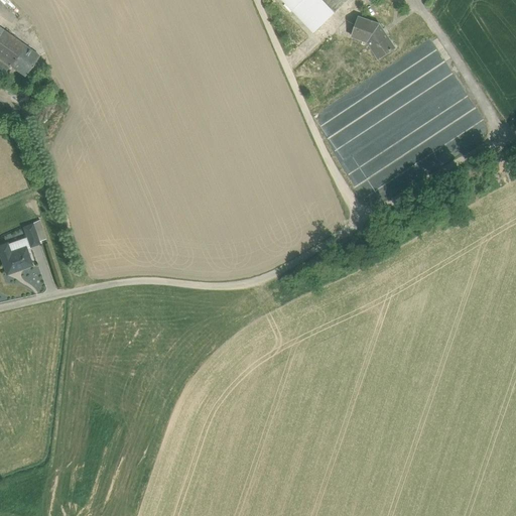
[(335,12),(323,0),(282,0),(314,32),(319,27),(329,18),(335,12)]
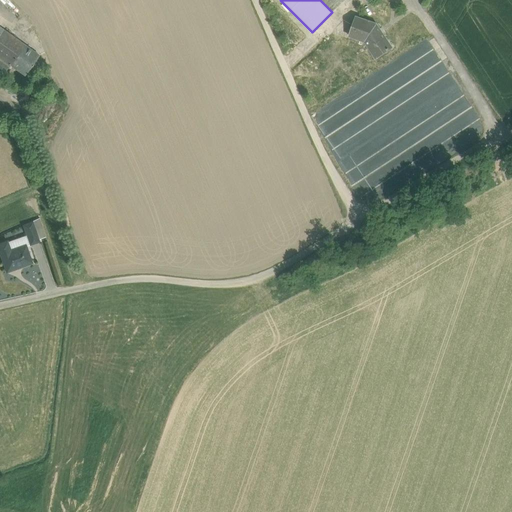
[(345,0),(320,0),(332,12),(345,0)]
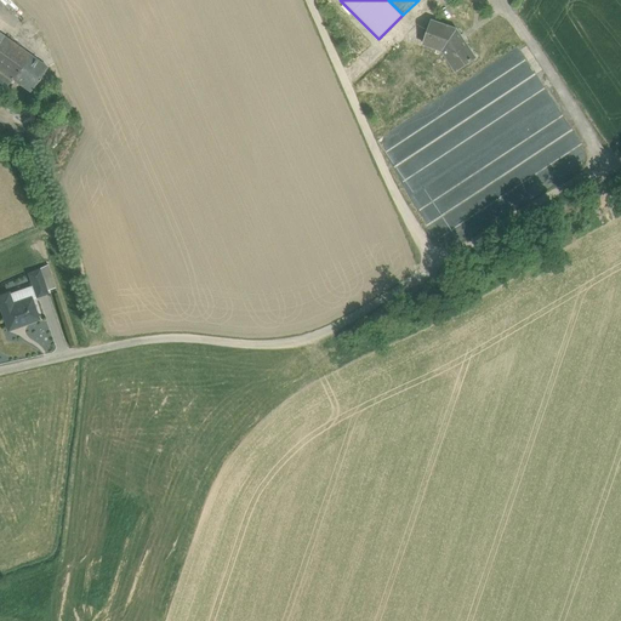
[(456,29),(432,21),(429,27),(426,26),(423,32),(427,33),(423,44),(443,50),(456,70),(476,57),(456,29)]
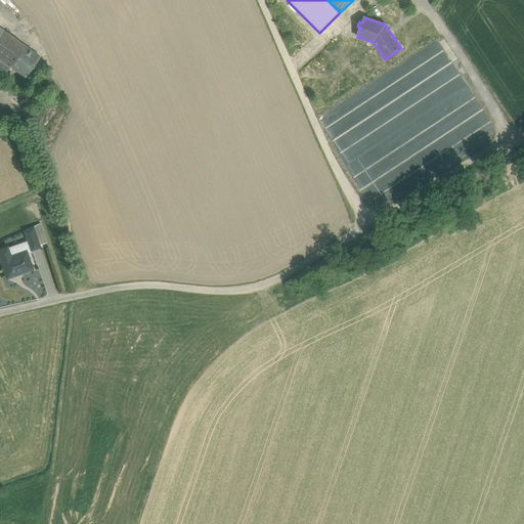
[(339,24),(334,18),(324,28),(329,33),(339,24)]
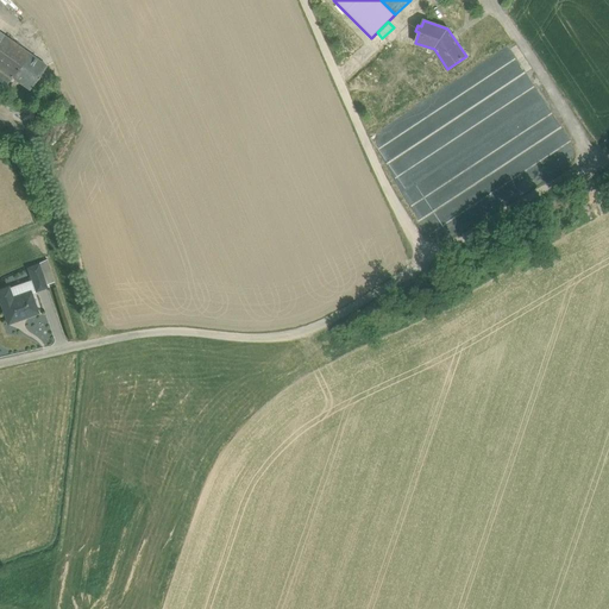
[(29,54),(4,35),(0,39),(0,92),(0,93),(12,77),(29,54)]
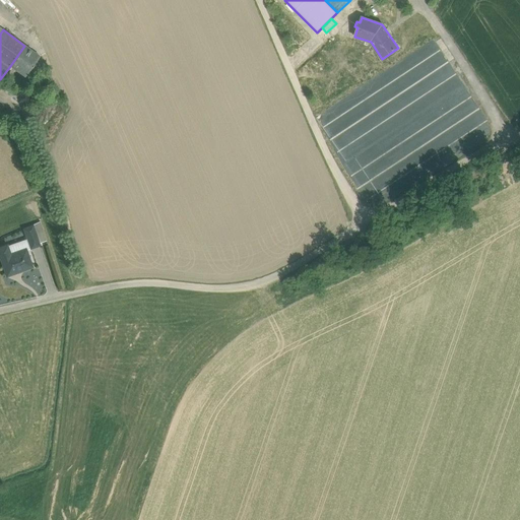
[(24,46),(10,66),(25,76),(40,56),(24,46)]
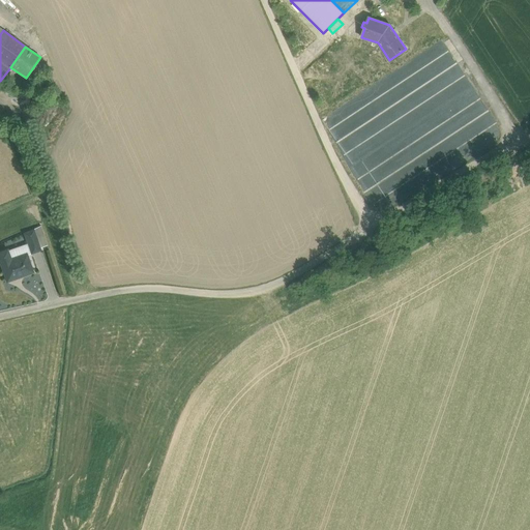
[(33,231),(39,248),(48,246),(40,226),(33,230),(33,231)]
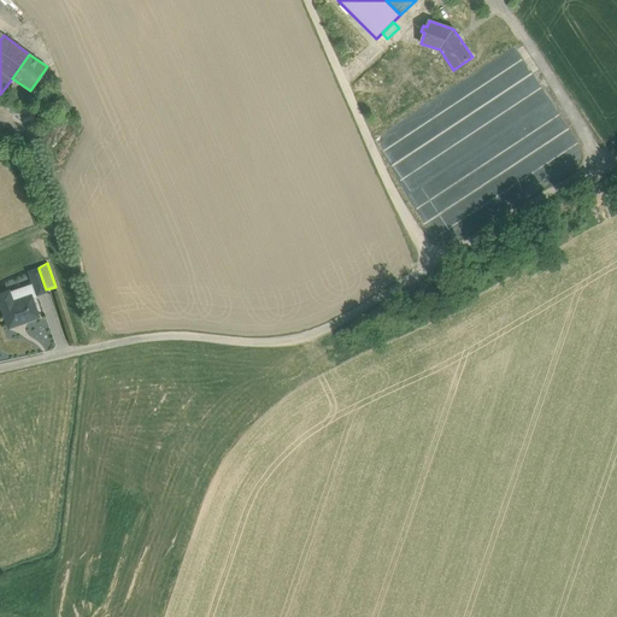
[(33,283),(36,295),(47,292),(46,289),(39,269),(29,272),(33,283)]
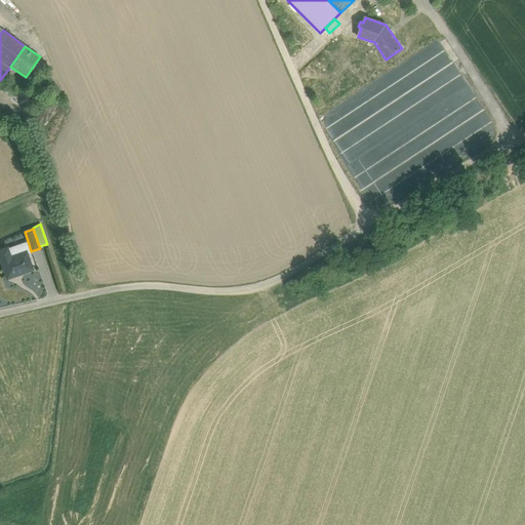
[(8,238),(10,245),(26,241),(23,233),(8,238)]
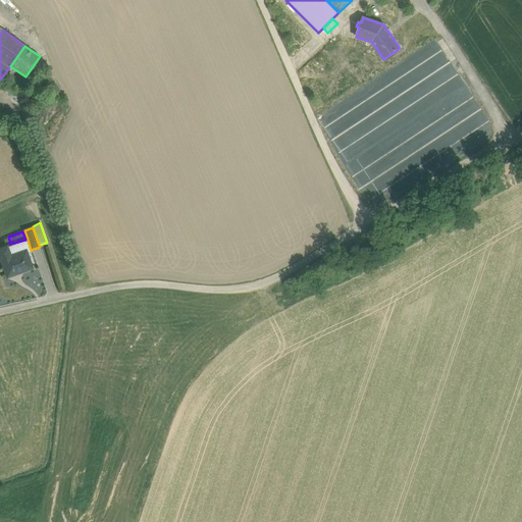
[(7,248),(10,256),(25,251),(27,252),(31,250),(28,240),(7,248)]
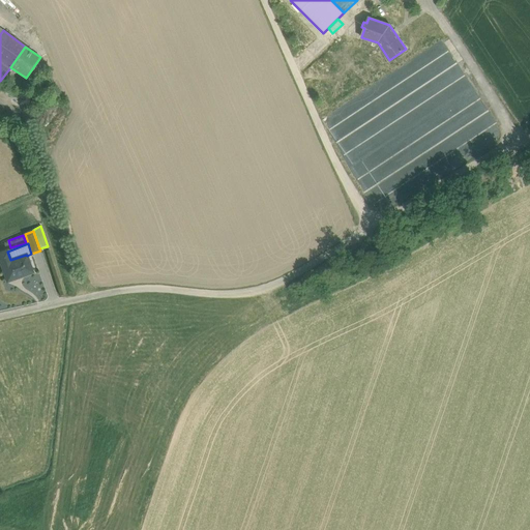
[(10,260),(7,252),(7,251),(0,253),(0,261),(7,282),(32,272),(27,256),(26,255),(10,260)]
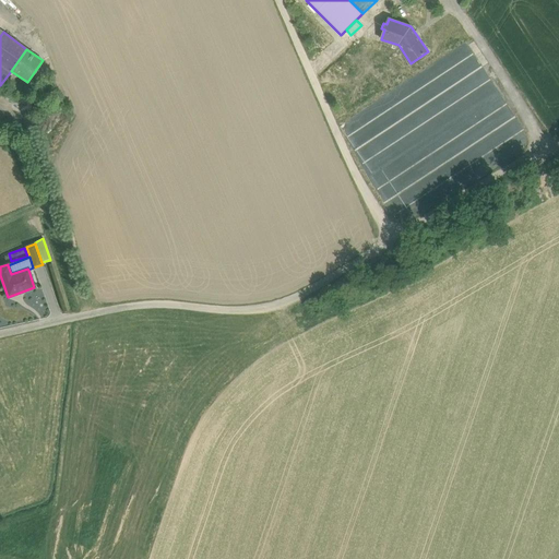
All buildings are outlined.
